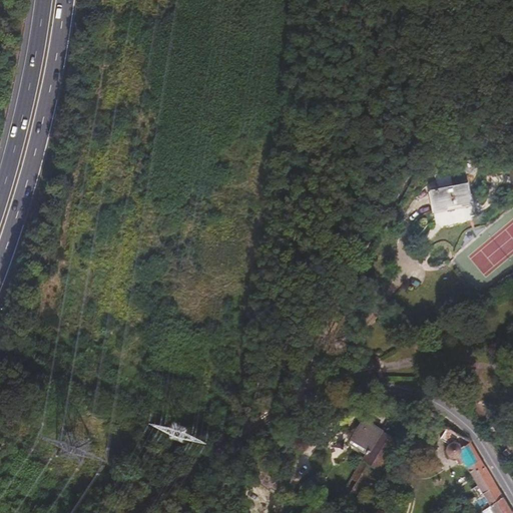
[(428,239),(462,229),(457,210),(443,214),(439,200),(424,205),(427,218),(422,219),(428,239)]
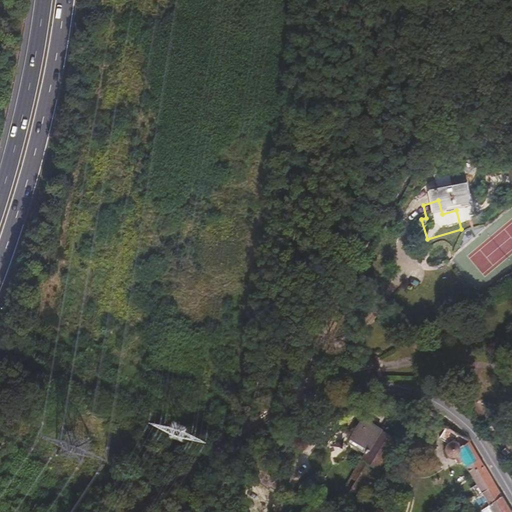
[(370,451),(382,431),(372,425),(366,435),(368,437),(362,446),(370,451)]
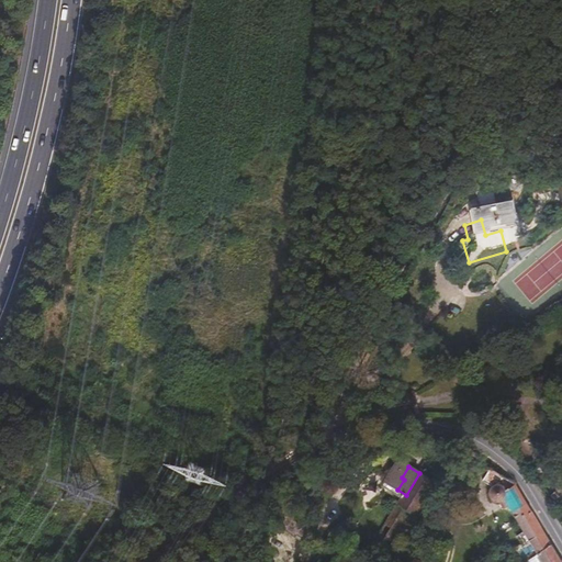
[(437,484),(419,473),(406,495),(393,517),(404,524),(409,514),(416,517),(437,484)]
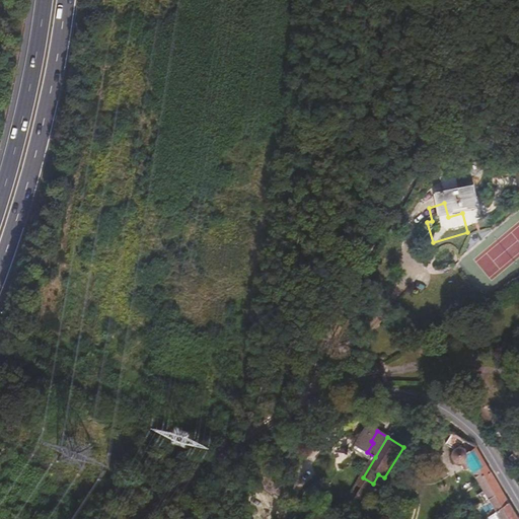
[(476,449),(465,441),(461,447),(457,446),(452,447),(449,450),(448,457),(450,461),(455,464),(462,463),(465,470),(470,467),(486,493),(498,512),(511,504),(476,449)]
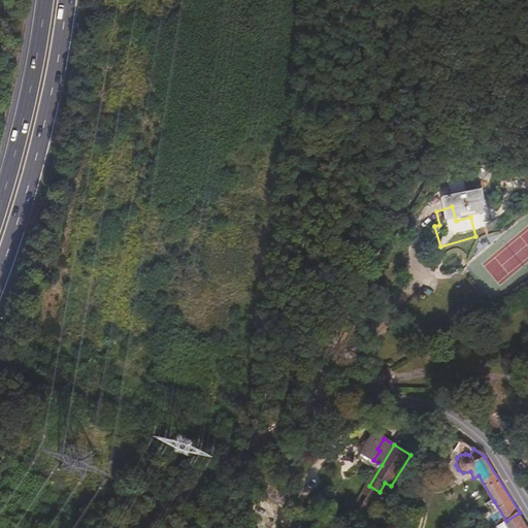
[(356,507),(353,513),(363,519),(380,492),(369,486),(356,507)]
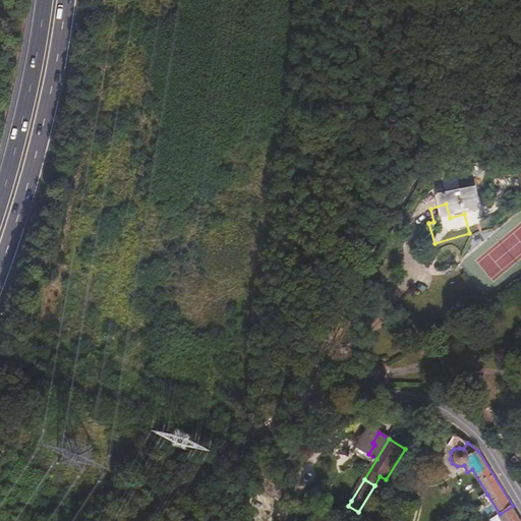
[(487,520),(500,514),(487,495),(481,498),(485,505),(476,511),(482,520),(487,520)]
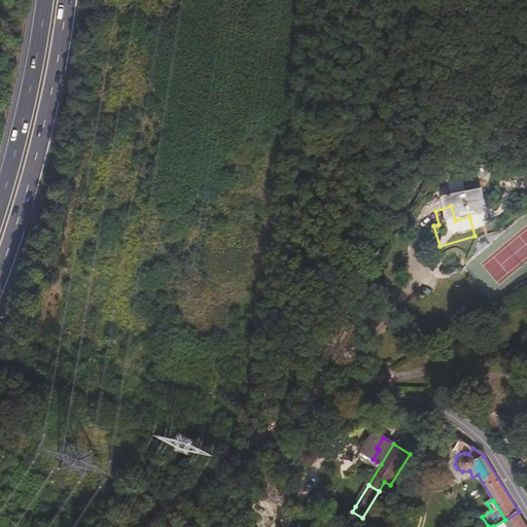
[(344,506),(352,512),(355,506),(347,502),(344,506)]
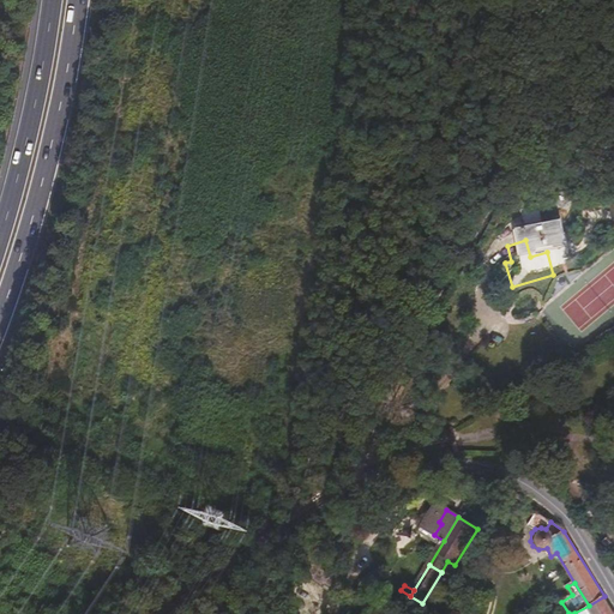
[(613,613),(613,612),(605,596),(589,606),(594,613),(613,613)]
